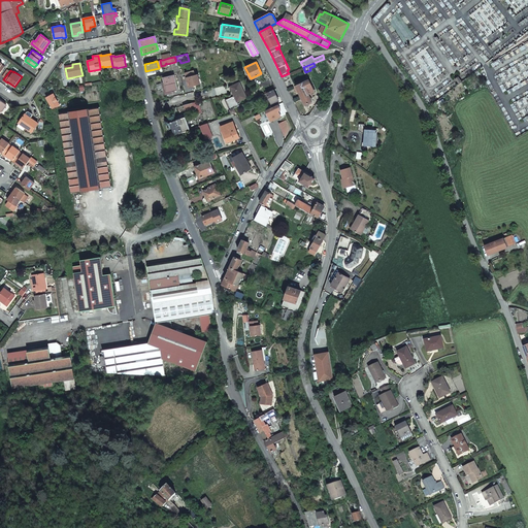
[(295,86),(294,85),(289,73),(282,76),(288,89),(295,86)]
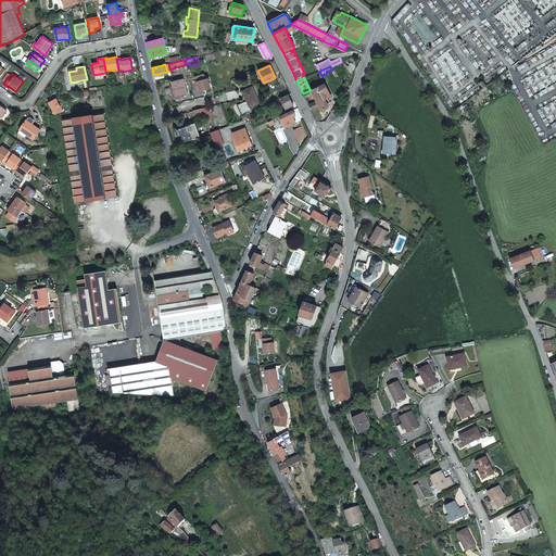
[(182,79),(171,81),(175,97),(187,95),(182,79)]
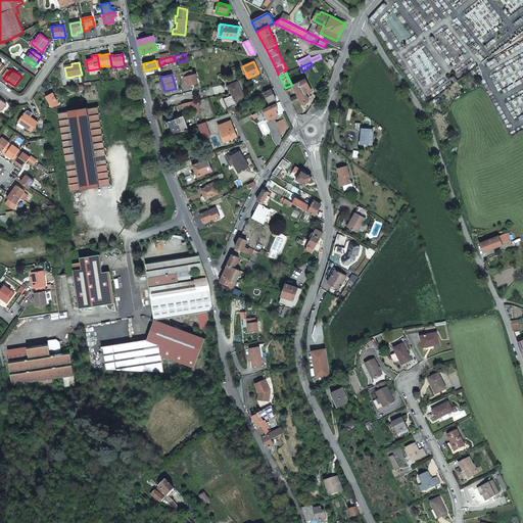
[(195,75),(184,77),(186,86),(197,83),(195,75)]
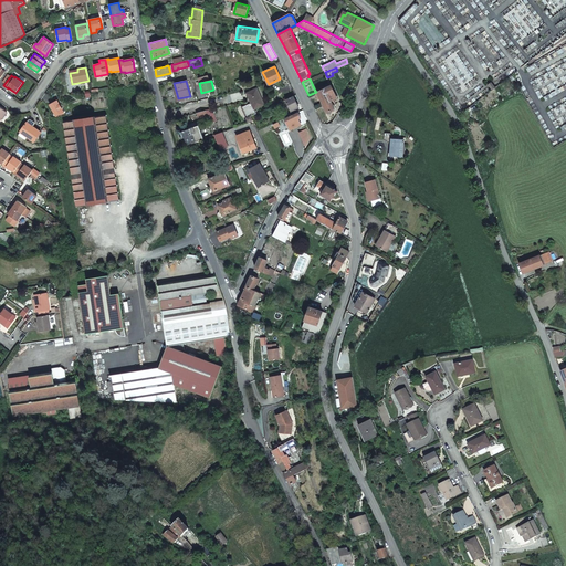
[(331,85),(316,92),(326,113),(334,109),(332,103),(334,102),(334,101),(336,100),(335,98),(336,97),(331,85)]
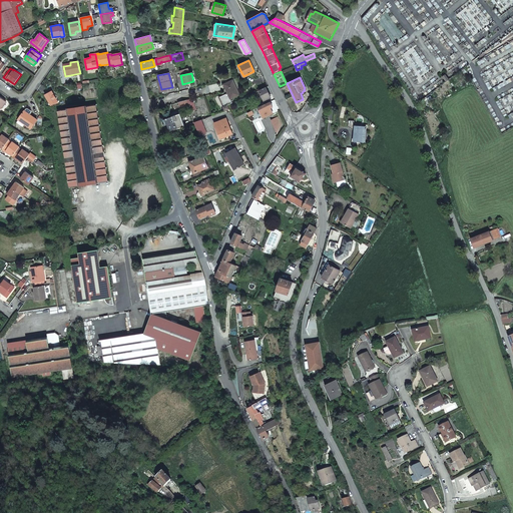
[(232,79),(223,83),(227,93),(223,95),(227,104),(232,102),(230,98),(239,94),(232,79)]
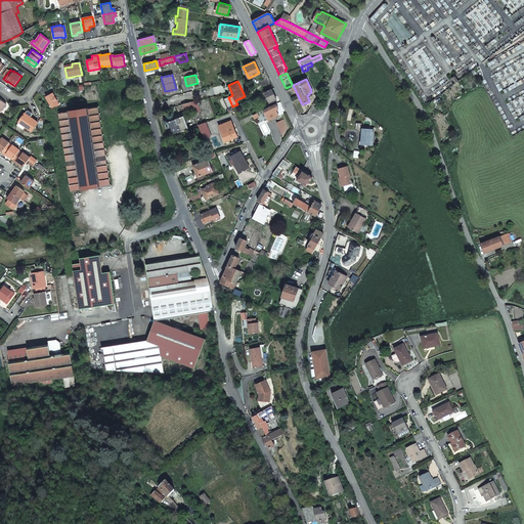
[(266,94),(271,105),(276,103),(277,103),(275,99),(276,99),(271,88),(264,91),(266,94)]
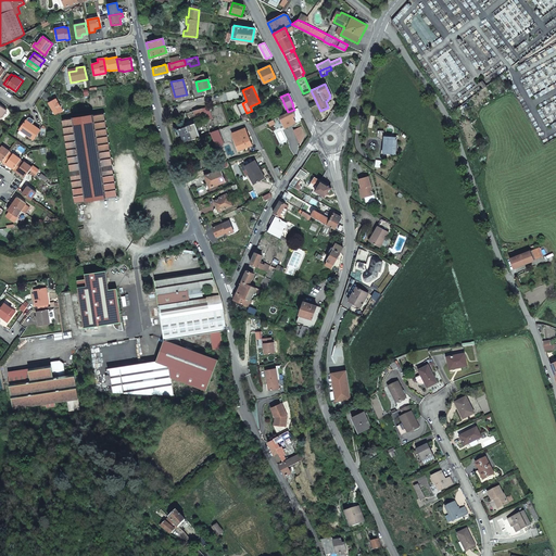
[(55,98),(47,102),(53,114),(62,110),(55,98)]
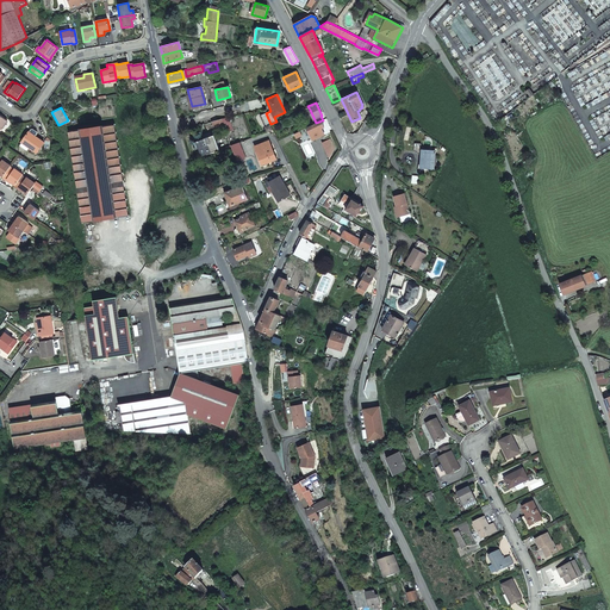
[(266,113),(261,114),(267,126),(265,128),(267,131),(273,129),(271,124),(266,113)]
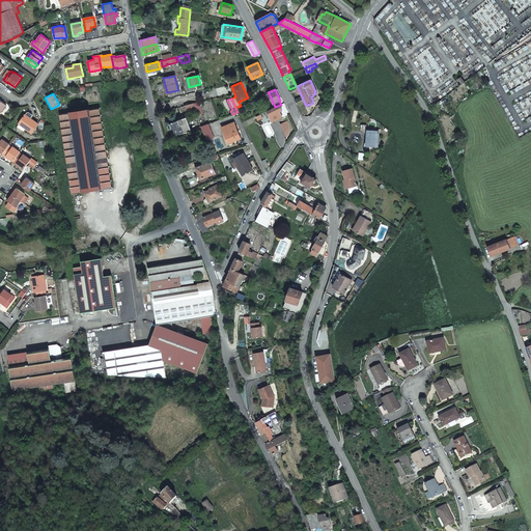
[(199,102),(197,103),(193,103),(195,112),(196,113),(197,115),(202,114),(201,112),(199,102)]
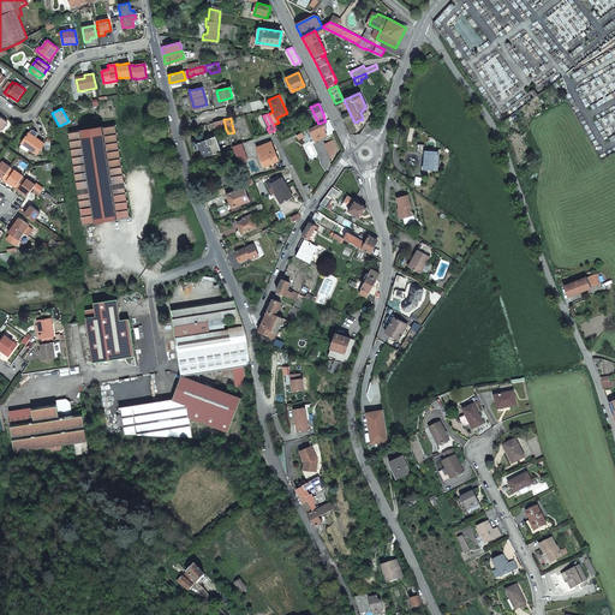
[(226,130),(224,119),(214,123),(216,132),(226,130)]
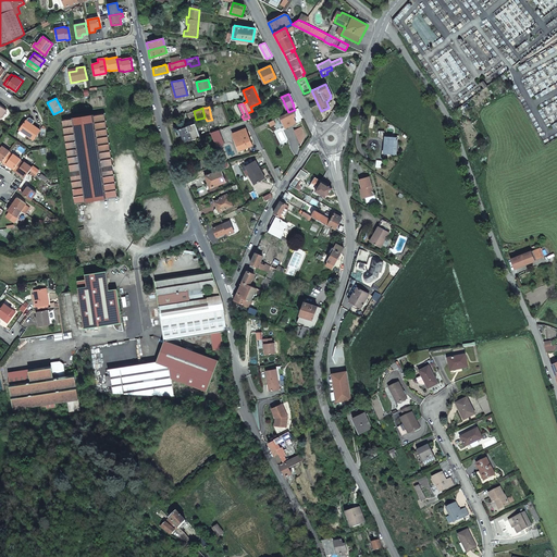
[(280,116),(285,127),(296,123),(293,116),(296,115),(294,110),(288,112),(280,116)]
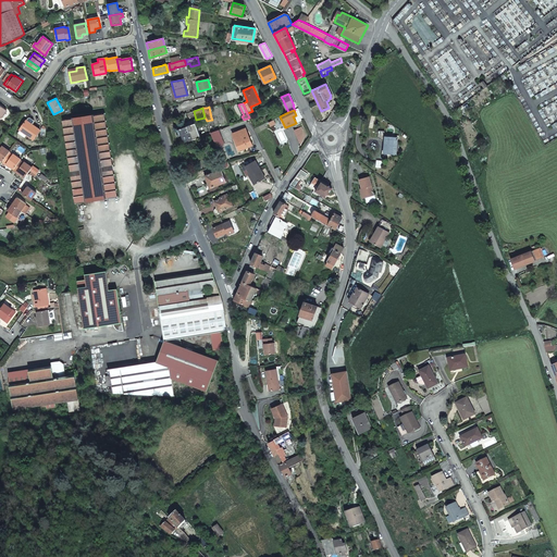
[(104,112),(62,119),(73,188),(70,188),(71,203),(116,196),(104,112)]
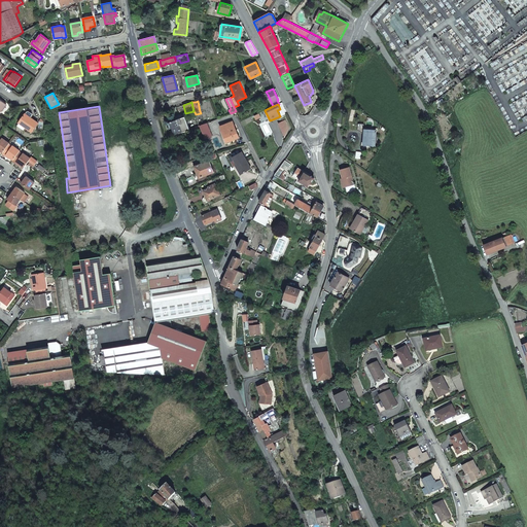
[(19,121),(25,126),(31,131),(38,123),(25,113),(19,121)]
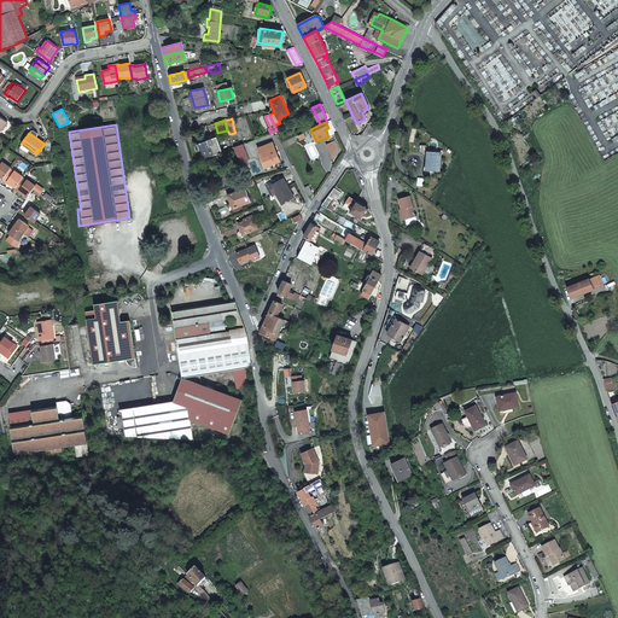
[(205,157),(222,151),(216,136),(198,144),(200,150),(202,149),(205,157)]
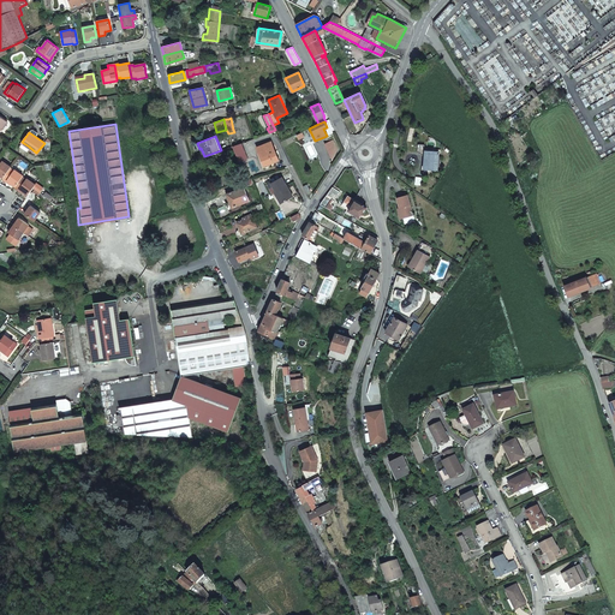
[(272,142),(258,147),(266,165),(279,159),(272,142)]
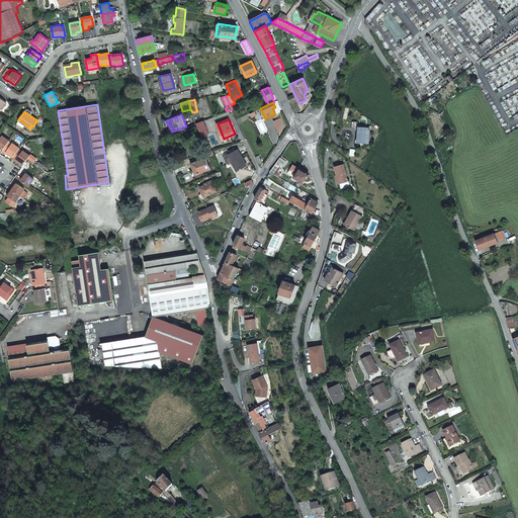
[(209,133),(204,120),(196,123),(201,136),(209,133)]
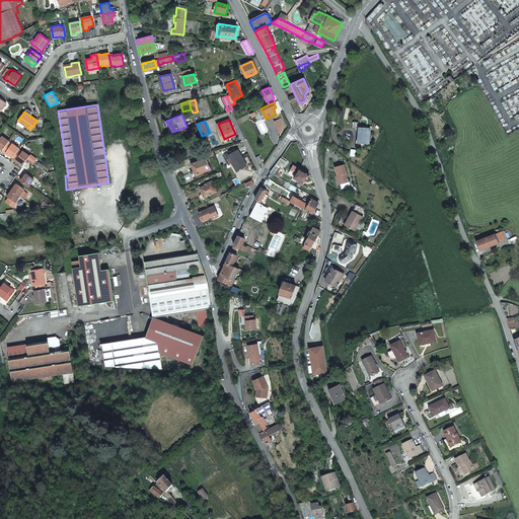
[(370,128),(359,127),(358,142),(369,143),(370,128)]
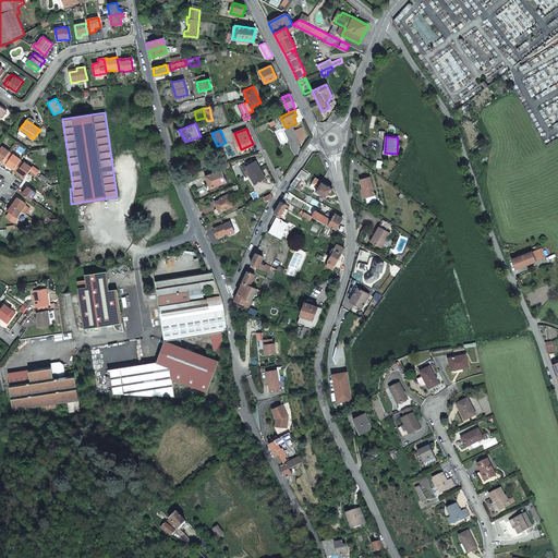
[(2,146),(0,144),(0,157),(3,160),(10,152),(10,150),(2,145),(2,146)]
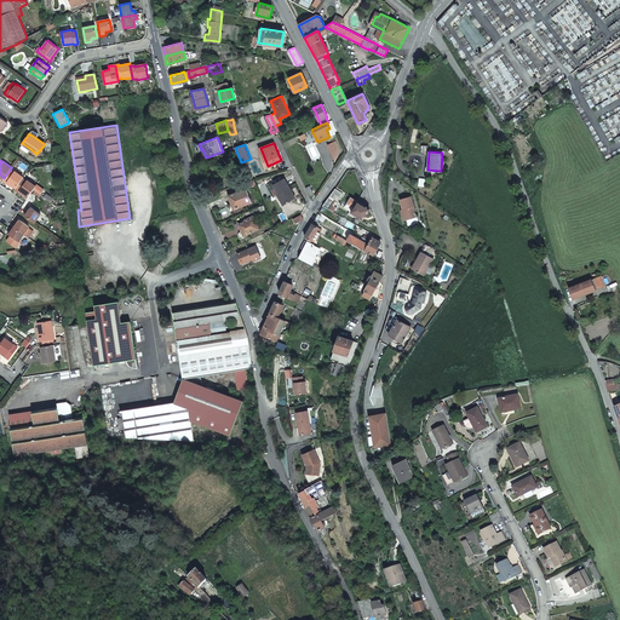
[(23,177),(23,176),(15,170),(15,171),(11,168),(4,178),(3,179),(7,182),(7,181),(16,187),(23,177)]
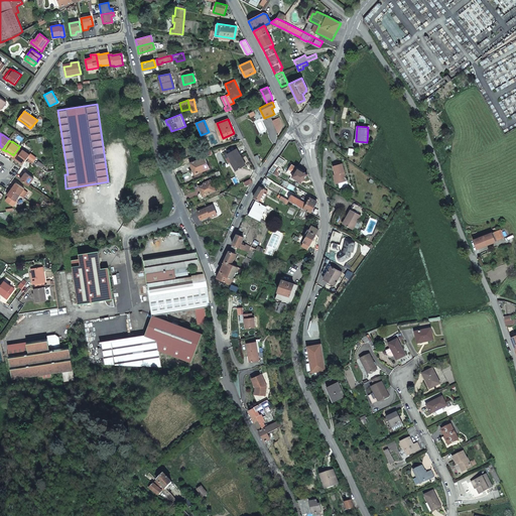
[(27,156),(33,161),(35,158),(22,148),(22,149),(19,147),(13,155),(12,156),(16,158),(23,162),(27,156)]
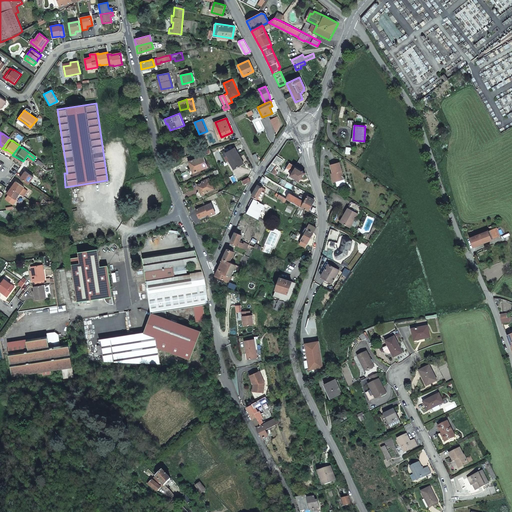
[(235,147),(226,152),(230,159),(229,160),(234,168),(244,162),(235,147)]
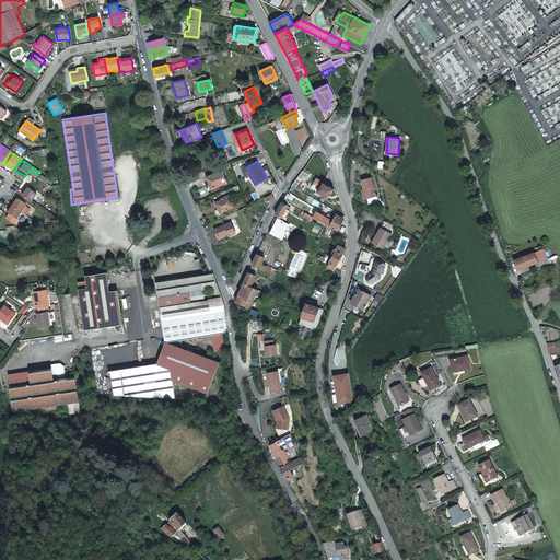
[(292,185),(300,189),(310,175),(302,170),(292,185)]
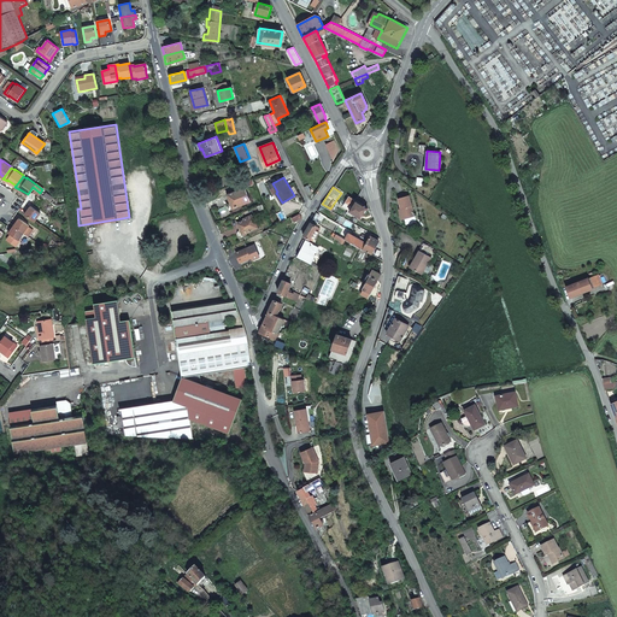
[(245,188),(227,195),(229,200),(230,199),(234,207),(251,201),(245,188)]
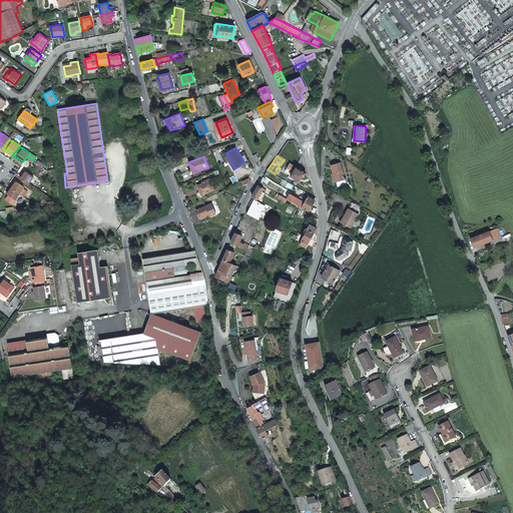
[(301,181),(306,172),(291,162),(285,171),(291,174),(291,175),(301,181)]
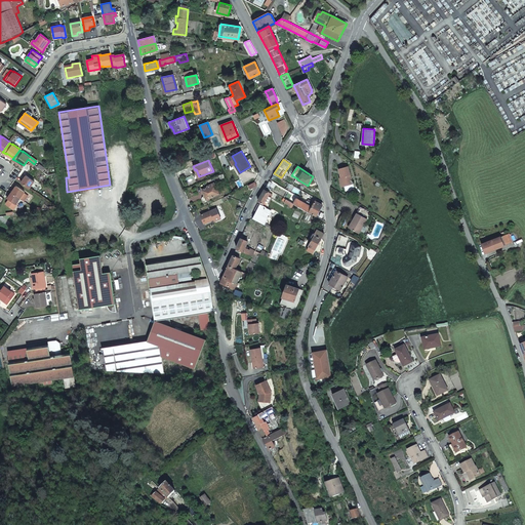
[(348,166),(338,168),(341,179),(340,180),(342,186),(353,184),(352,182),(353,182),(353,180),(352,180),(348,166)]
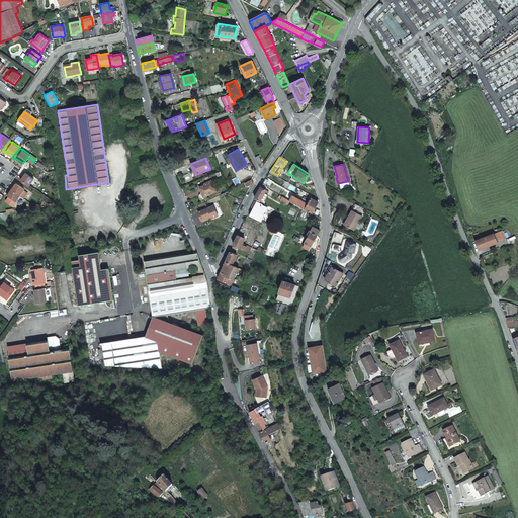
[(25,172),(20,179),(28,185),(33,178),(25,172)]
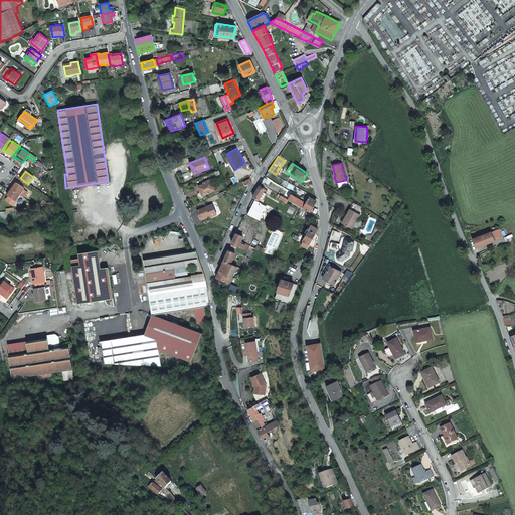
[(265,177),(262,183),(267,187),(271,180),(265,177)]
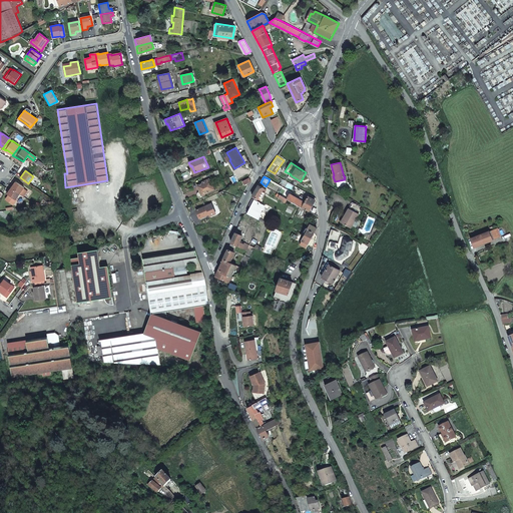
[(214,189),(209,178),(203,181),(204,182),(197,185),(201,193),(204,192),(205,193),(214,189)]
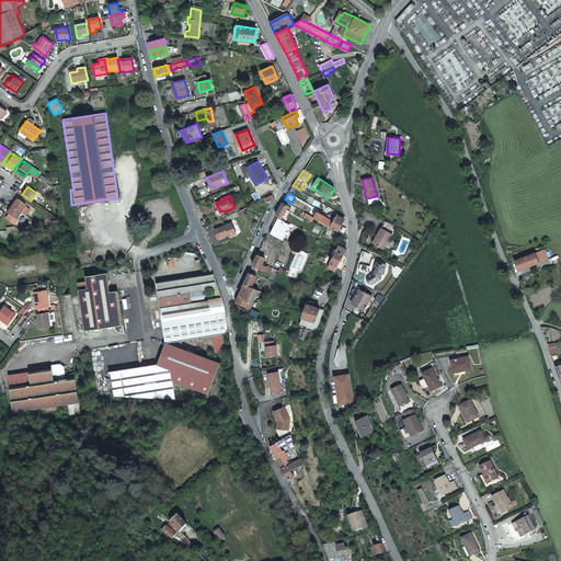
[(16,198),(12,204),(22,210),(25,214),(30,208),(25,206),(26,205),(16,198)]
